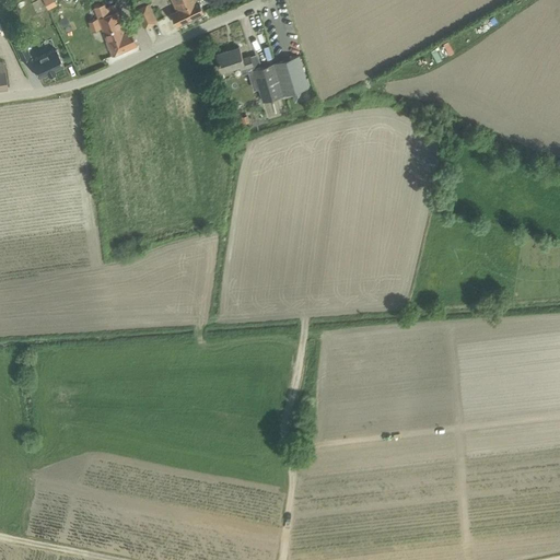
[(148,0),(139,0),(133,2),(144,26),(156,21),(148,0)]
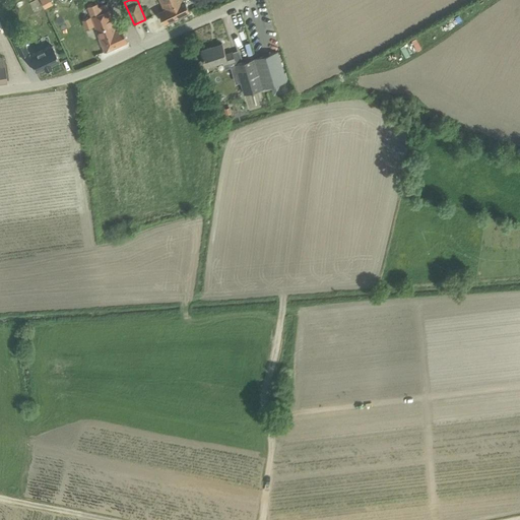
[(160,0),(166,9),(159,12),(160,13),(165,22),(190,10),(184,0),(160,0)]
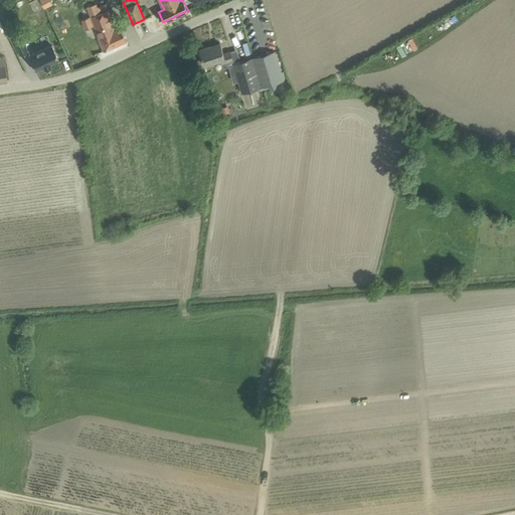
[(97,2),(88,6),(91,15),(105,50),(127,40),(122,27),(116,29),(107,3),(98,6),(97,2)]
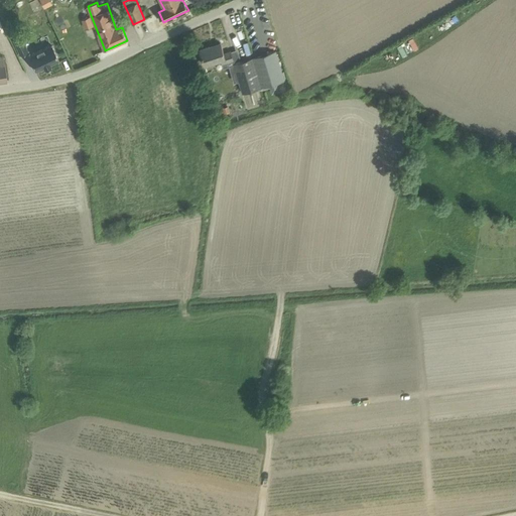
[(21,35),(13,39),(20,54),(28,51),(21,35)]
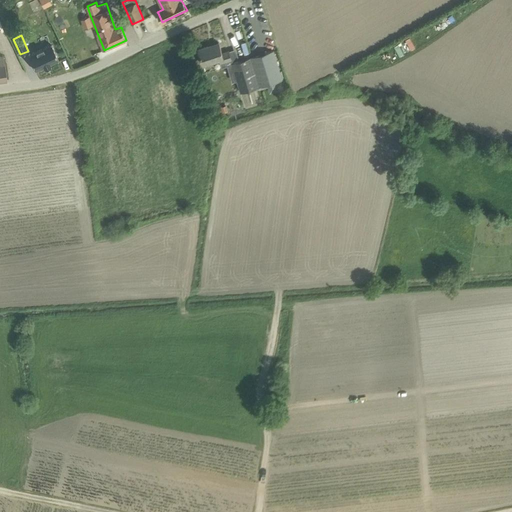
[(46,67),(45,66),(49,64),(49,66),(51,65),(50,63),(58,60),(51,44),(29,55),(36,70),(44,66),(45,68),(46,67)]
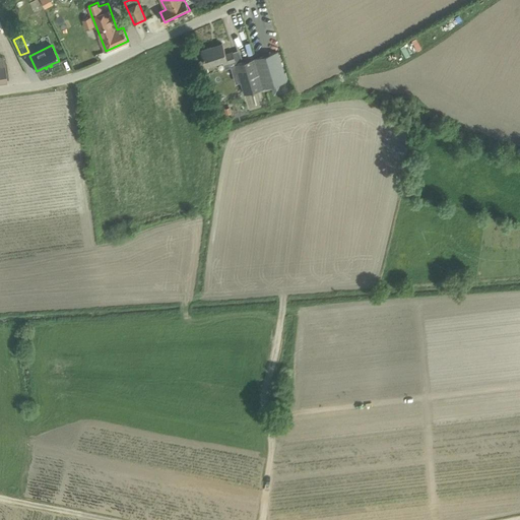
[(213,46),(202,50),(203,54),(207,66),(209,65),(211,66),(216,64),(217,62),(223,61),(224,63),(228,62),(236,60),(233,52),(225,54),(223,45),(214,48),(213,46)]
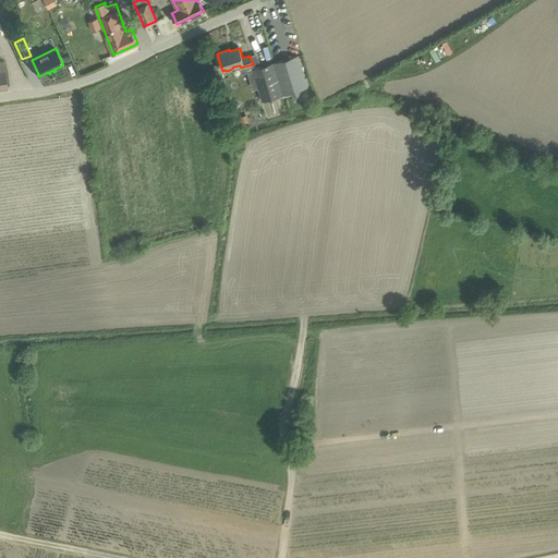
[(290,92),(293,102),(305,99),(301,88),(308,86),(299,55),(253,69),(263,100),(290,92)]
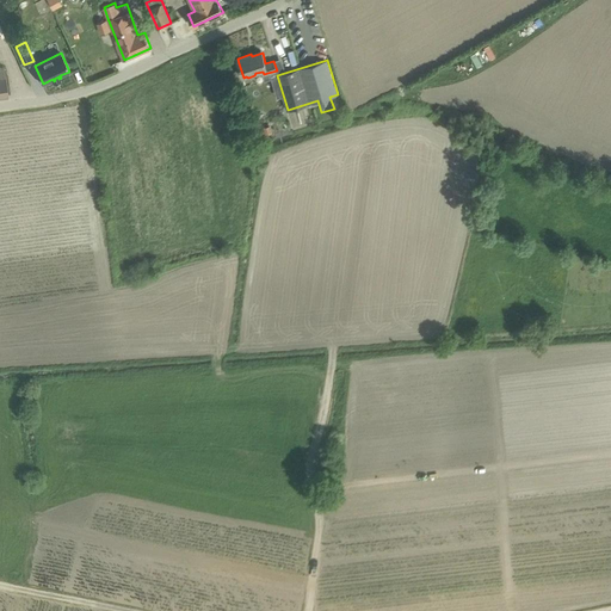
All buildings are outlined.
